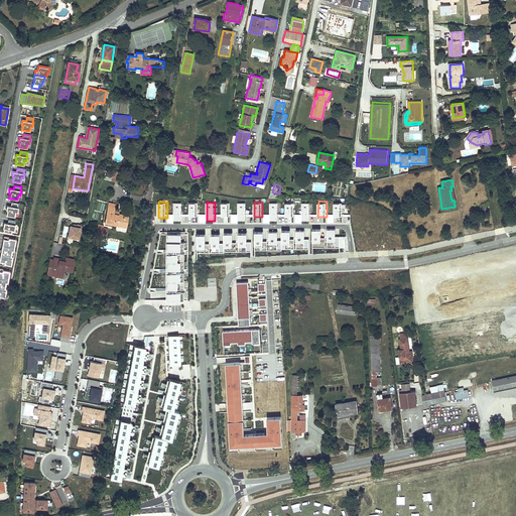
[(17,213),(18,208),(17,208),(18,204),(11,203),(10,207),(7,206),(6,211),(7,211),(6,216),(14,217),(15,212),(17,213)]
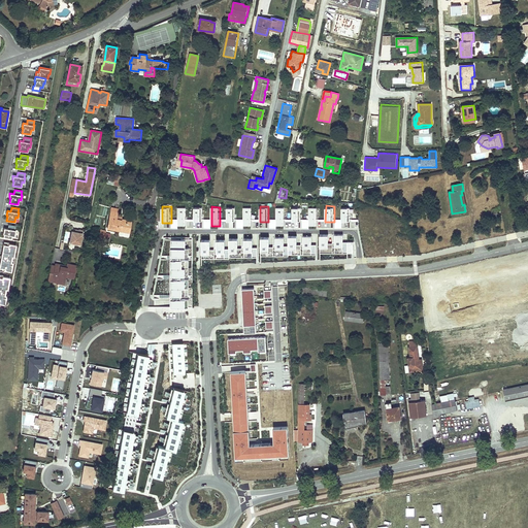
[(119,209),(111,207),(107,228),(130,232),(132,221),(122,219),(122,220),(117,219),(118,217),(119,209)]
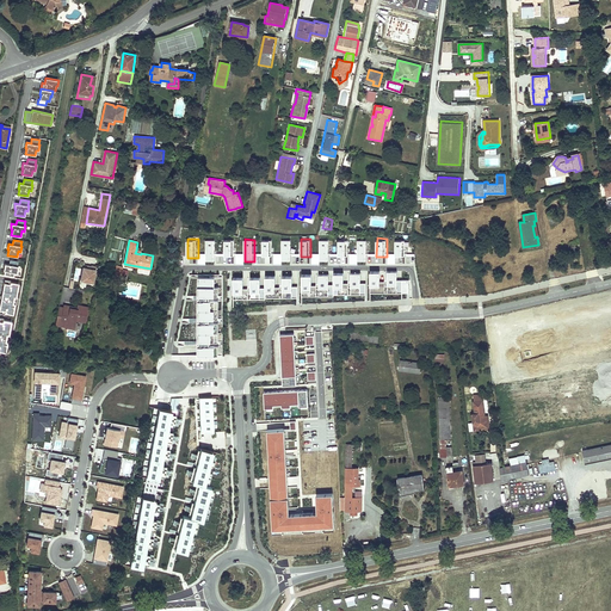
[(329,240),(320,240),(320,261),(329,261),(329,240)]
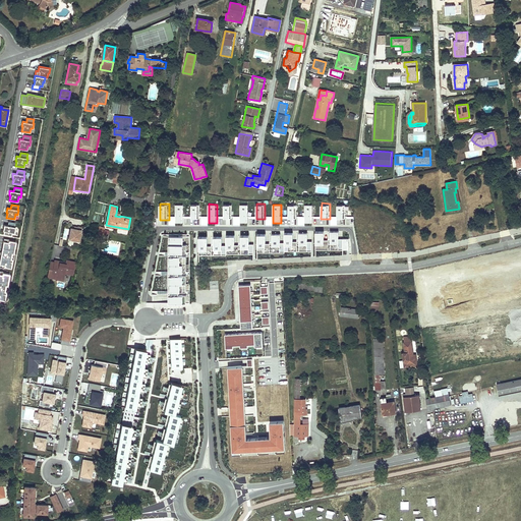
[(313,205),(305,205),(304,223),(313,223),(313,205)]
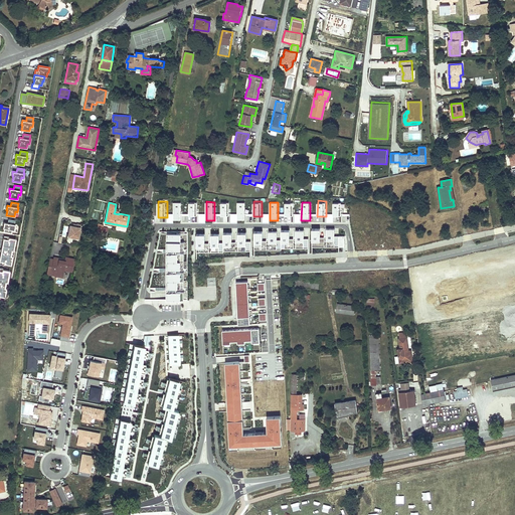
[(14,230),(15,224),(14,224),(15,220),(8,219),(7,223),(4,222),(3,228),(4,228),(3,232),(11,233),(12,229),(14,230)]
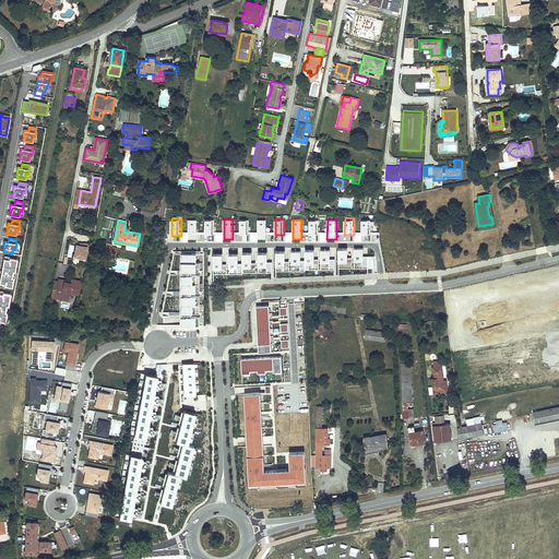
[(74,244),(72,256),(84,258),(87,244),(83,242),(83,244),(79,242),(78,245),(74,244)]
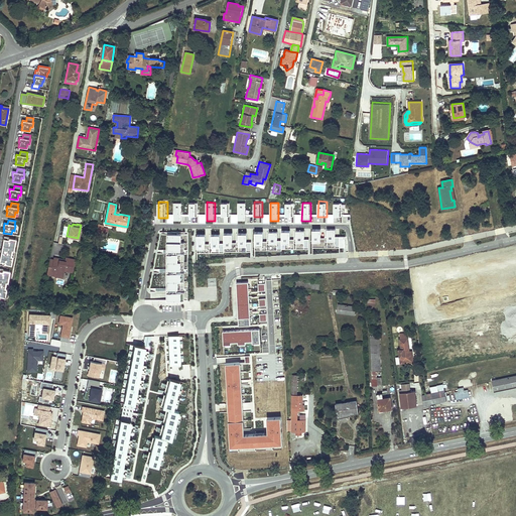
[(328,229),(314,229),(314,247),(328,247),(328,229)]
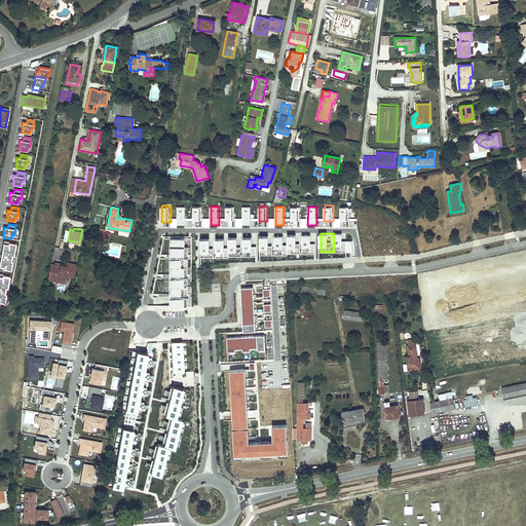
[(347,233),(334,233),(334,252),(348,252),(347,239),(347,233)]
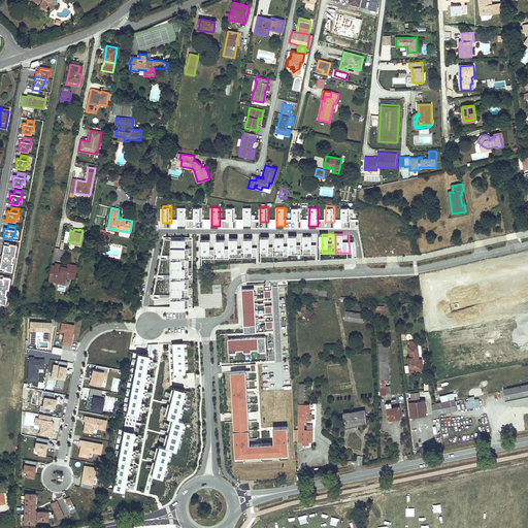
[(304,236),(291,235),(291,255),(305,254),(304,236)]
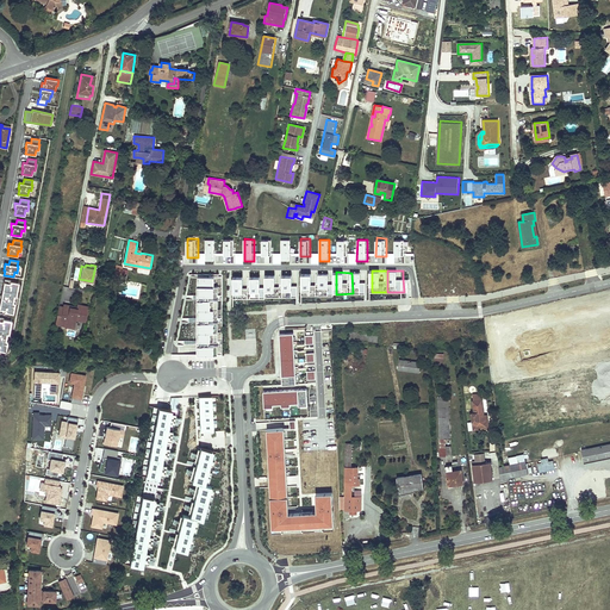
[(368,272),(354,272),(353,293),(369,293),(368,272)]
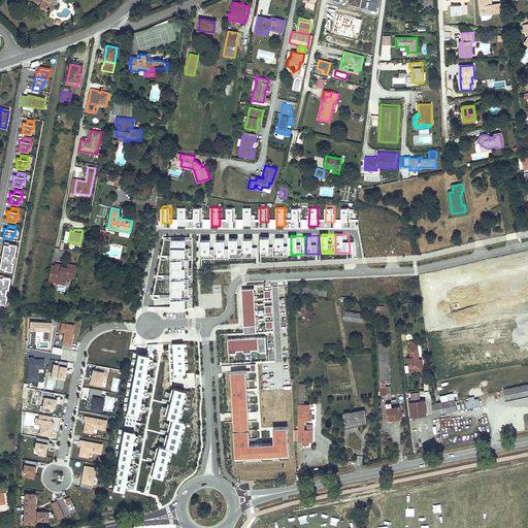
[(275,237),(262,236),(262,256),(275,255),(275,237)]
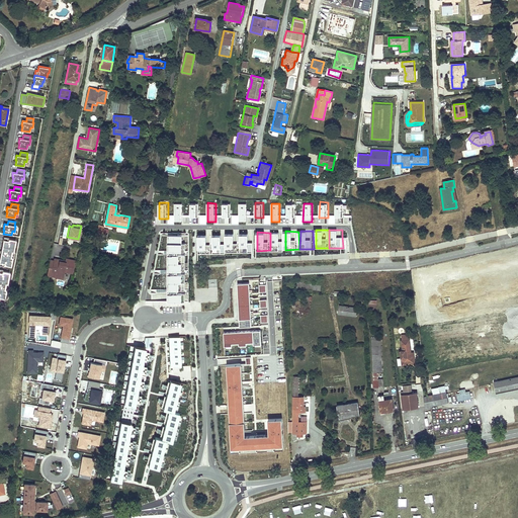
[(284,232),(271,232),(271,250),(285,250),(284,232)]
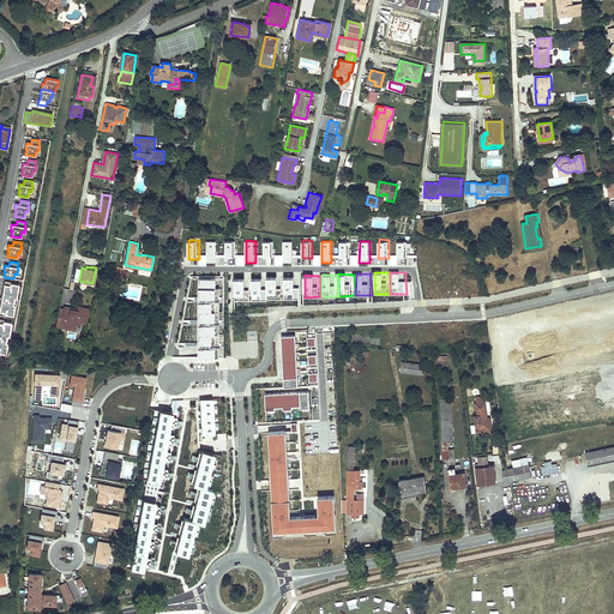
[(299,277),(283,276),(283,299),(300,298),(299,277)]
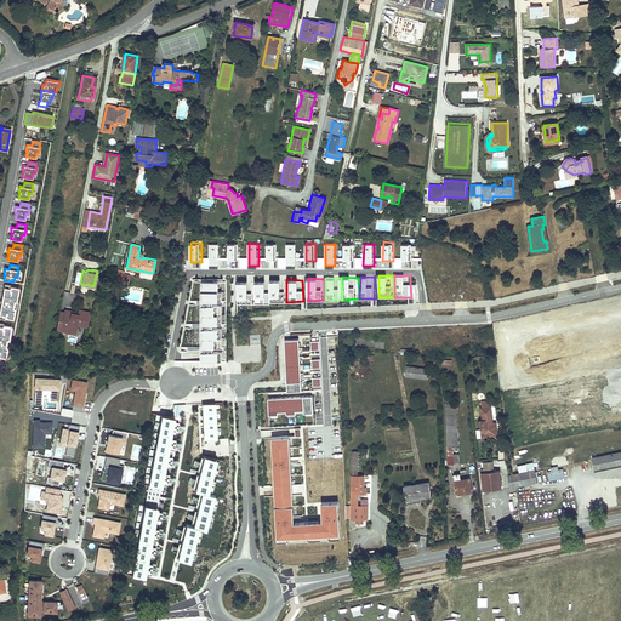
[(285,280),(269,280),(269,302),(285,302),(285,280)]
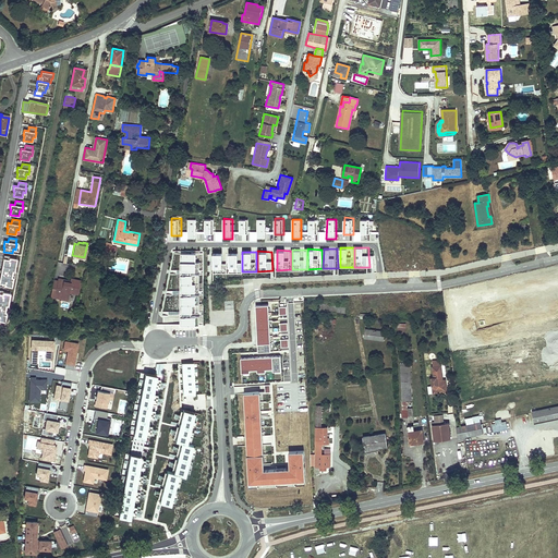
[(205,325),(205,253),(180,253),(180,326),(205,325)]
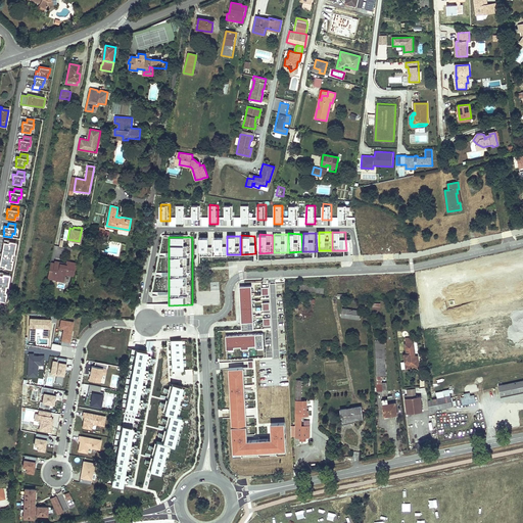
[(210,237),(197,237),(197,255),(211,255),(210,237)]
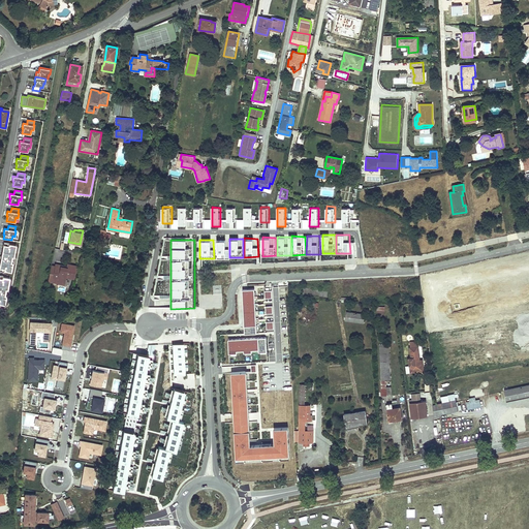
[(227,240),(214,240),(214,258),(228,258),(227,240)]
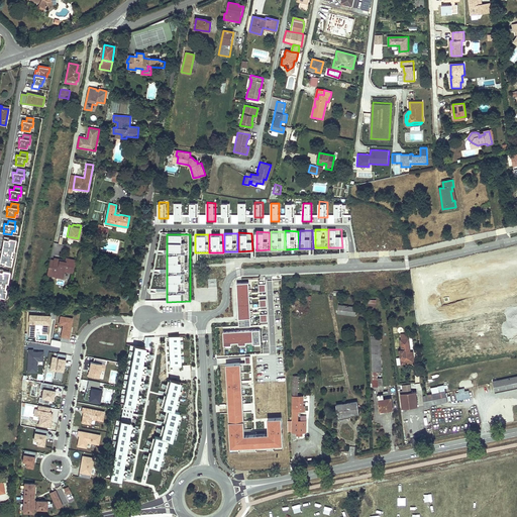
[(11,256),(12,250),(13,251),(15,240),(8,238),(8,240),(3,239),(0,256),(0,262),(4,263),(4,265),(11,266),(12,256),(11,256)]
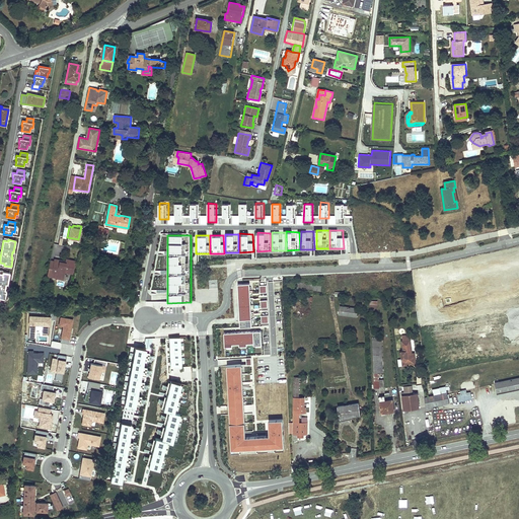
[(66,261),(55,258),(55,261),(52,276),(63,278),(64,271),(73,273),(75,261),(67,258),(66,261)]
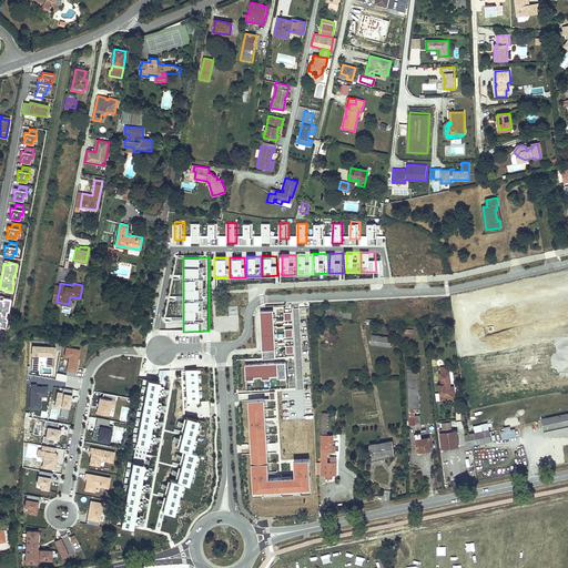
[(466,295),(453,296),(454,306),(467,305),(466,295)]
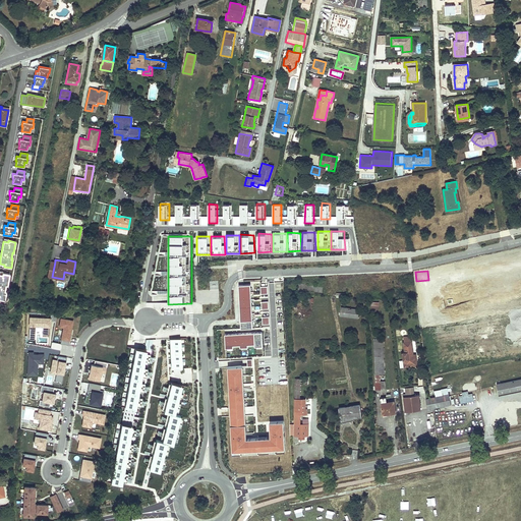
[(5,291),(6,285),(7,286),(9,274),(2,273),(2,275),(0,274),(0,299),(5,300),(6,291),(5,291)]
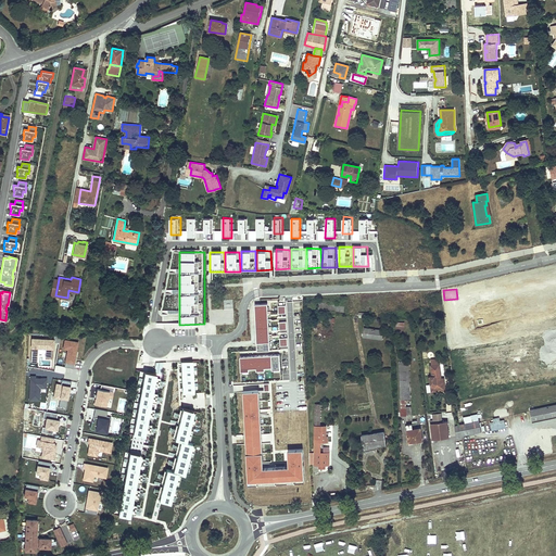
[(267,302),(255,303),(258,350),(270,349),(267,302)]
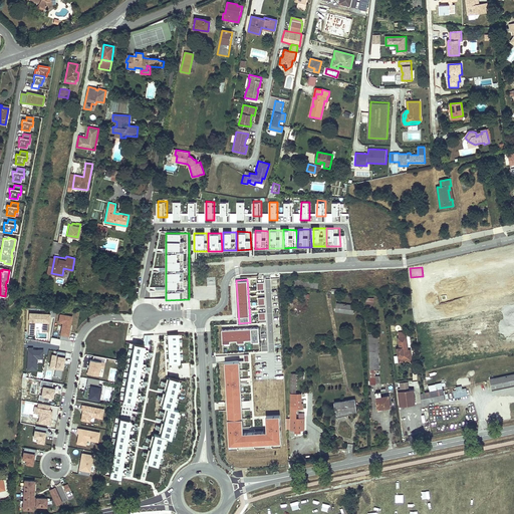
[(413,313),(420,312),(419,292),(412,292),(413,313)]
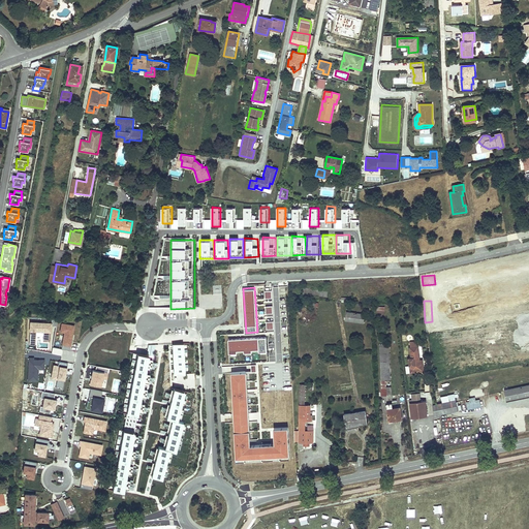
[(365,314),(346,312),(345,320),(350,321),(350,318),(360,319),(360,322),(364,323),(365,314)]
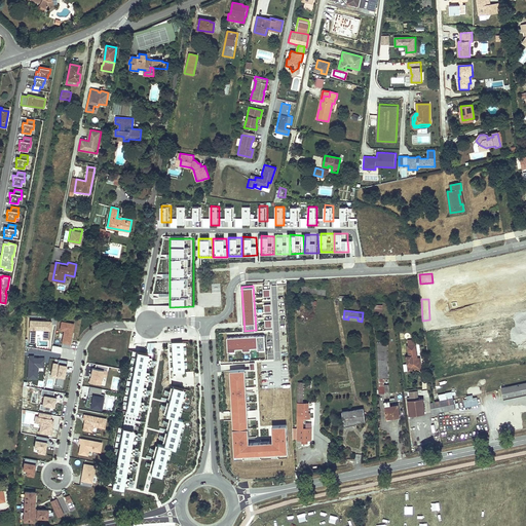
[(51,320),(30,318),(30,328),(51,330),(51,320)]
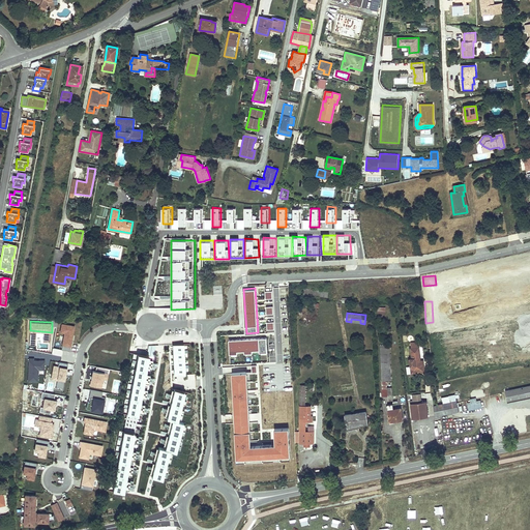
[(76,325),(62,323),(60,331),(64,332),(62,345),(71,346),(76,325)]
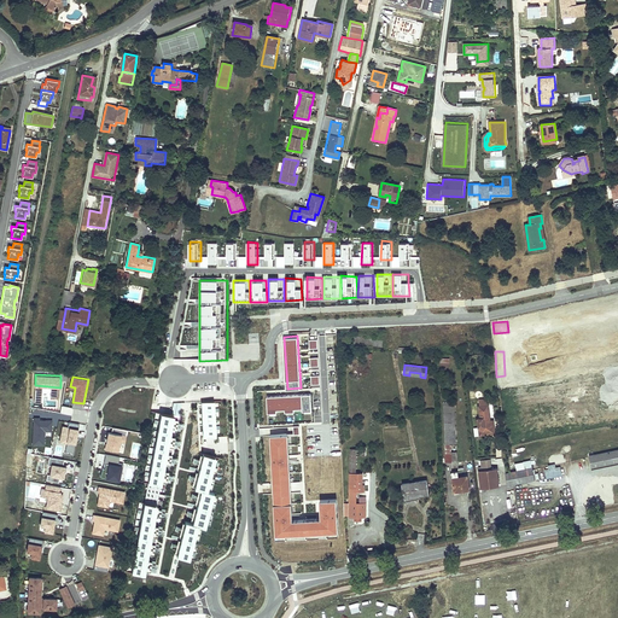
[(312,392),(268,395),(268,413),(278,413),(278,408),(285,408),(285,412),(295,412),(295,407),(302,406),(302,410),(312,410),(312,392)]
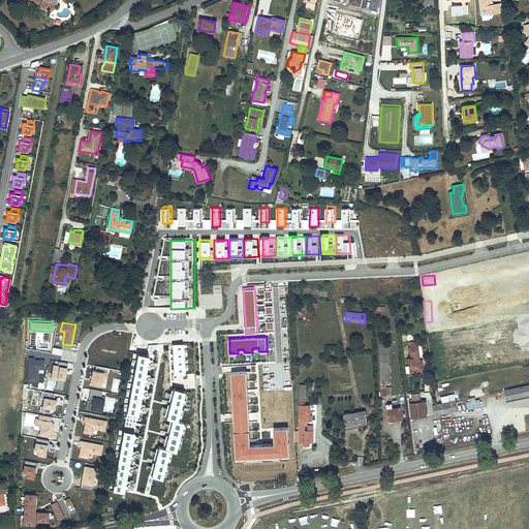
[(409,342),(411,359),(409,359),(410,368),(412,367),(413,374),(422,372),(421,366),(424,366),(423,361),(421,361),(417,341),(409,342)]
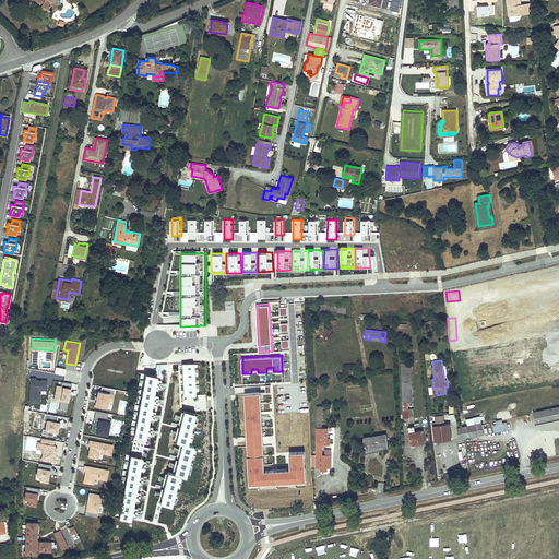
[(413,402),(412,364),(401,364),(402,372),(402,383),(403,396),(404,409),(404,418),(409,418),(409,417),(409,413),(408,409),(408,402),(413,402)]
